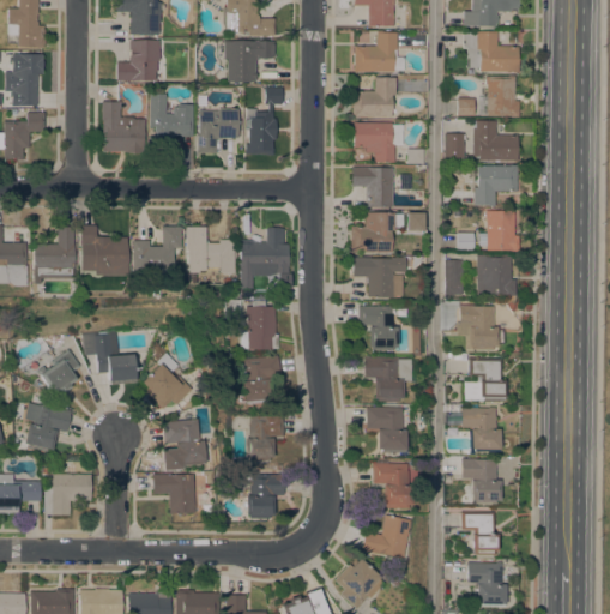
[(19,0),(40,0),(40,14),(38,14),(38,22),(40,22),(40,26),(44,26),(44,29),(47,29),(46,44),(44,44),(44,48),(38,48),(34,47),(19,47),(19,35),(8,35),(10,8),(19,8),(19,0)]
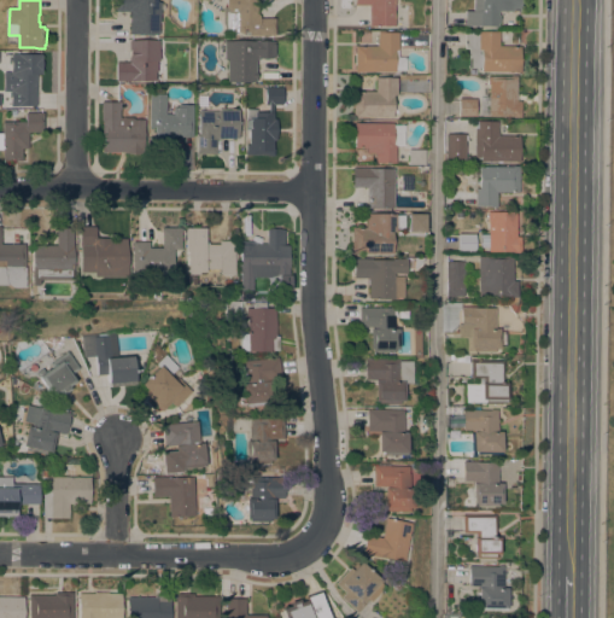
[(133,12),(118,12),(118,0),(159,0),(159,3),(164,3),(164,15),(163,15),(163,23),(162,23),(162,35),(133,35),(133,12)]
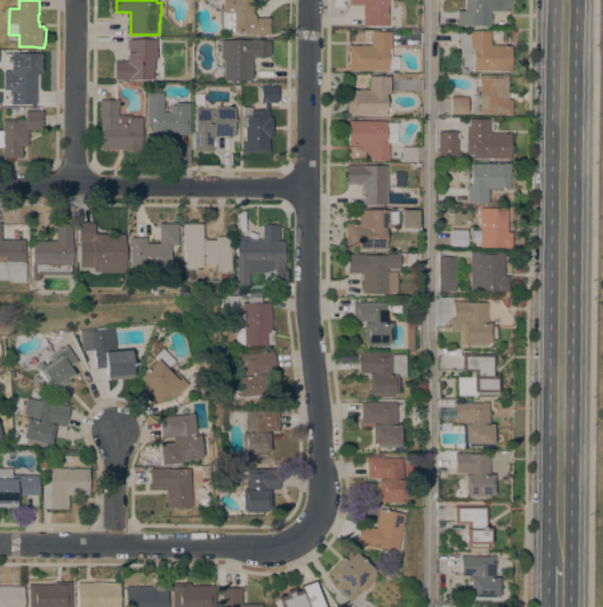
[(256,0),(256,6),(256,11),(256,14),(257,14),(257,18),(273,18),(273,36),(248,34),(248,32),(225,32),(222,23),(222,7),(225,7),(225,0),(256,0)]
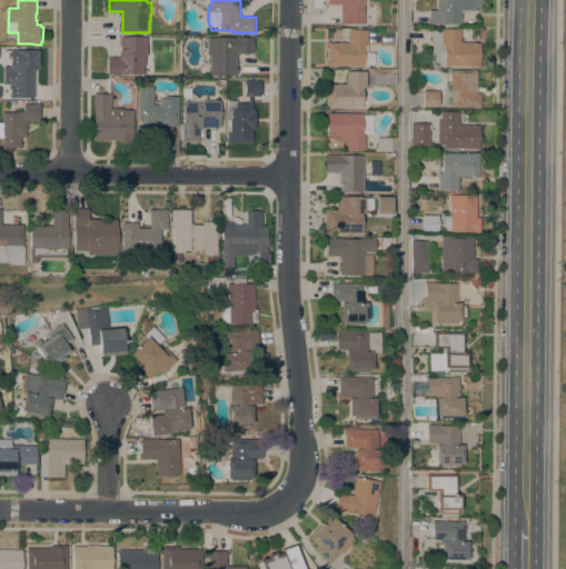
[(367,0),(367,5),(375,5),(375,23),(367,23),(367,25),(344,25),(344,5),(329,5),(329,0),(367,0)]
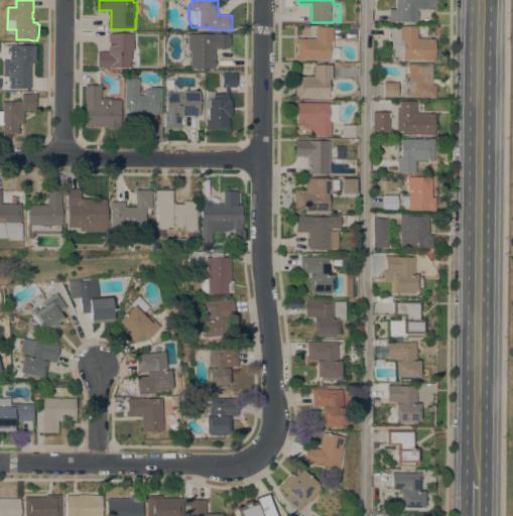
[(437,0),(437,10),(418,10),(418,13),(419,13),(419,19),(419,22),(391,22),(391,9),(398,9),(398,0),(437,0)]
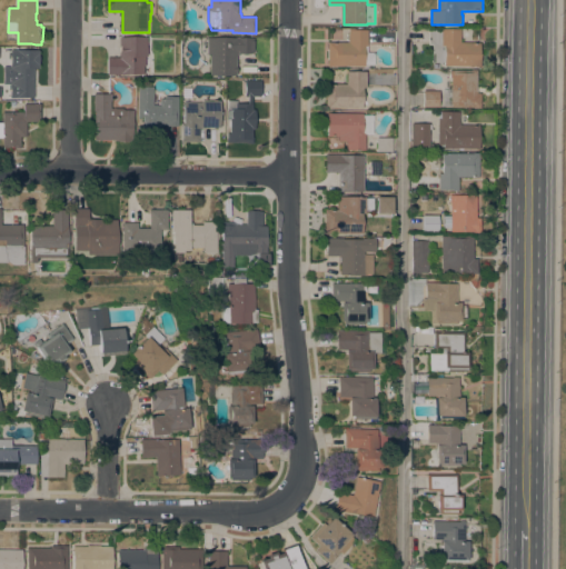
[(350,29),(358,29),(358,30),(370,30),(370,46),(369,46),(369,53),(377,53),(377,65),(375,65),(375,69),(365,69),(367,67),(335,67),(329,67),(330,42),(350,42),(350,35),(350,29)]
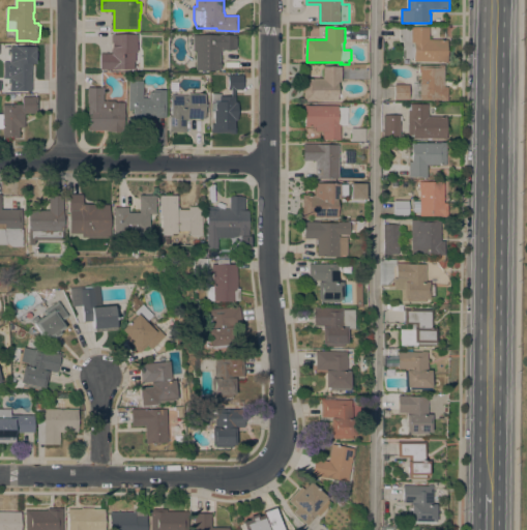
[(431,39),(448,39),(448,62),(415,62),(415,58),(405,58),(405,41),(401,41),(401,28),(413,28),(413,27),(431,27),(431,39)]
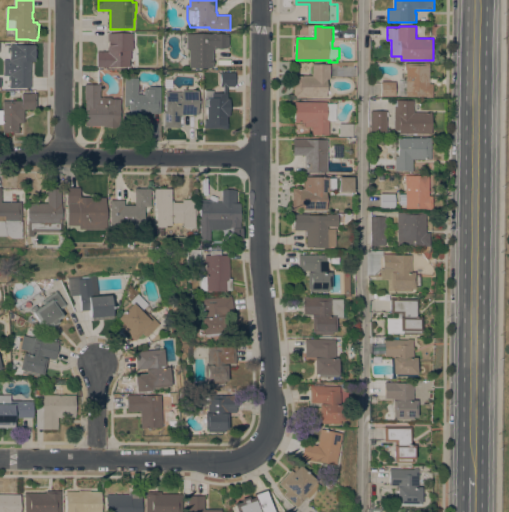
[(134,34),(134,43),(134,51),(133,51),(133,60),(131,60),(131,67),(98,67),(98,51),(109,52),(109,34),(134,34)]
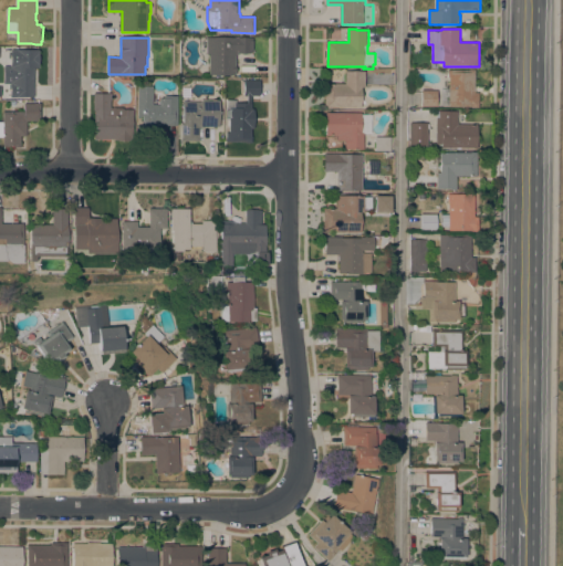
[(211,54),(208,54),(208,38),(256,38),(254,53),(246,55),(239,53),(239,55),(238,55),(238,75),(223,77),(211,75),(211,54)]
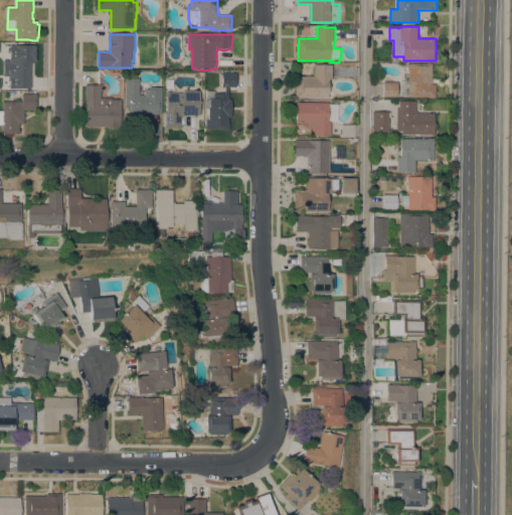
[(36,45),(36,46),(37,46),(37,61),(36,61),(36,62),(32,62),(32,89),(11,89),(11,76),(5,76),(5,60),(11,60),(11,45),(36,45)]
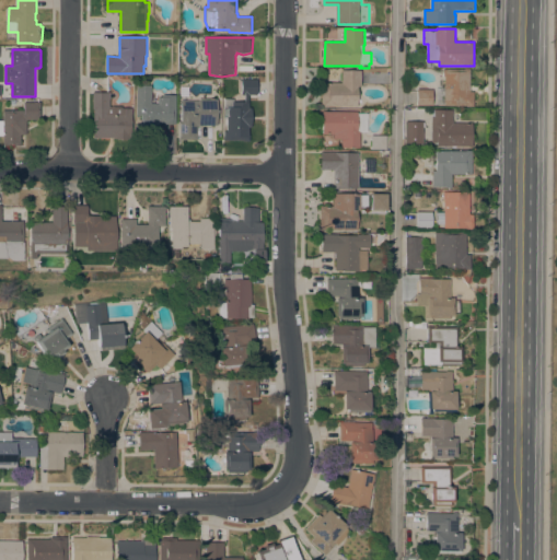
[(445,78),(444,78),(444,69),(472,69),(472,92),(475,92),(475,106),(445,106),(445,104),(445,78)]
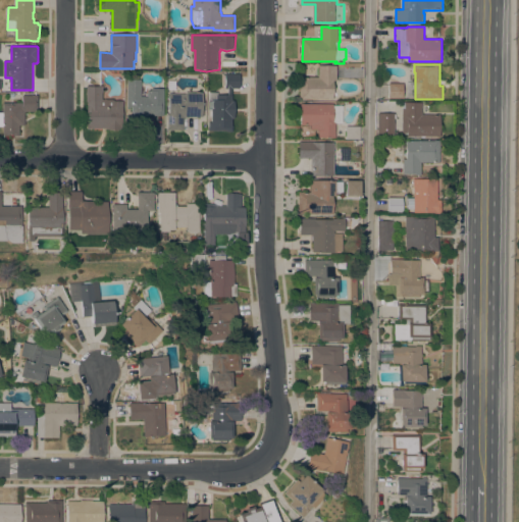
[(307,99),(307,100),(301,100),(301,77),(319,77),(320,65),(339,65),(338,81),(335,81),(335,99),(307,99)]
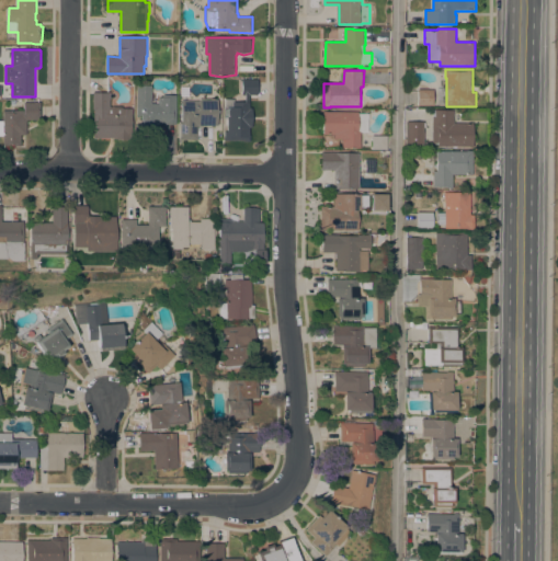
[(259,79),(259,100),(251,100),(251,109),(253,109),(253,128),(251,128),(251,142),(245,141),(226,141),(226,132),(224,132),(224,117),(226,117),(226,100),(235,100),(235,102),(247,102),(247,95),(243,95),(243,79),(259,79)]
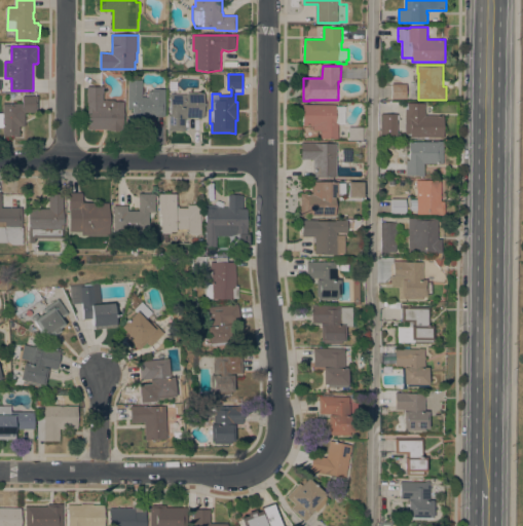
[(166,117),(155,117),(155,116),(152,116),(149,116),(149,118),(144,118),(144,130),(134,130),(134,108),(129,108),(129,80),(143,80),(143,98),(150,98),(150,91),(154,91),(154,89),(166,89),(166,117)]
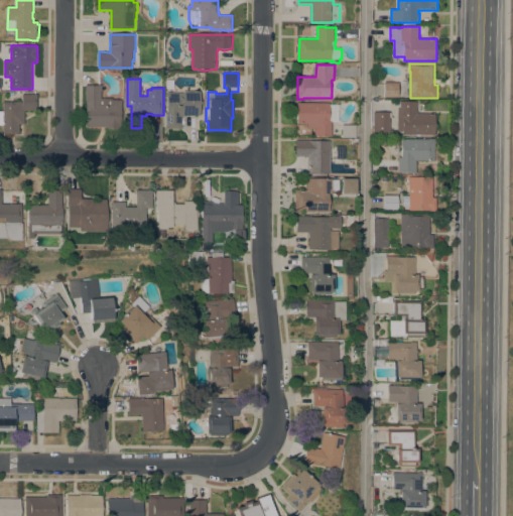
[(167,80),(175,80),(175,89),(167,89),(167,80)]
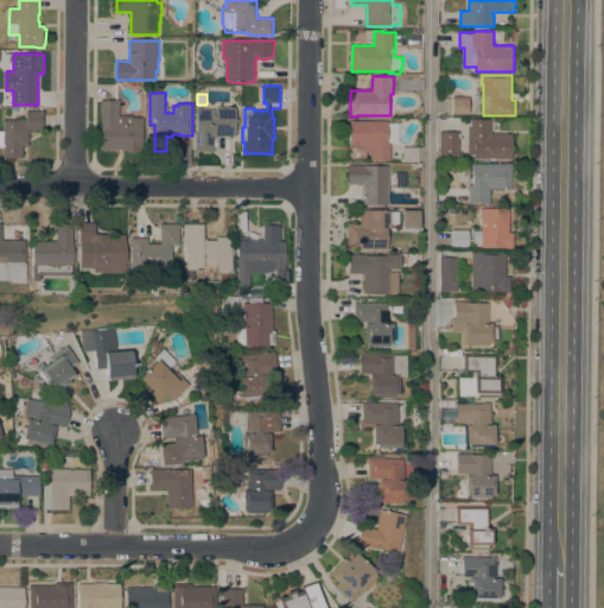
[(453,114),(453,97),(471,97),(471,115),(453,114)]
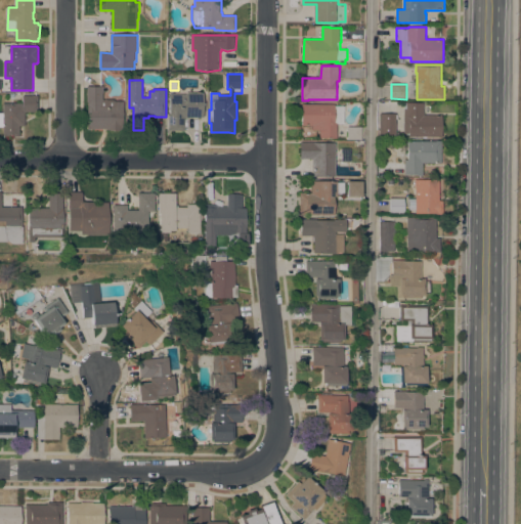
[(103,99),(116,99),(116,101),(124,101),(124,130),(106,130),(106,129),(89,129),(89,102),(88,102),(88,86),(104,86),(103,99)]
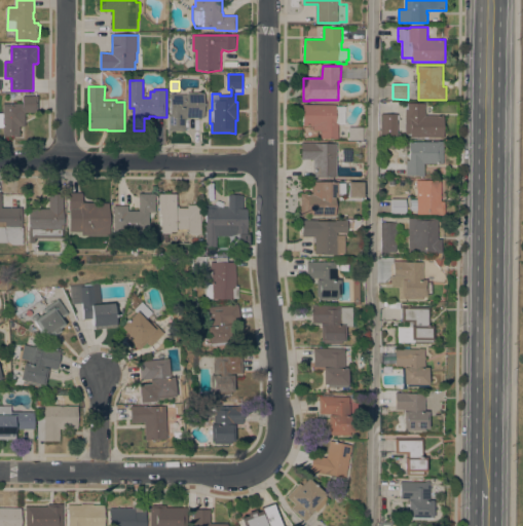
[(187,118),(187,132),(170,132),(170,127),(171,127),(171,115),(172,115),(172,95),(188,95),(188,94),(206,94),(206,103),(207,104),(207,109),(206,110),(206,118),(187,118)]
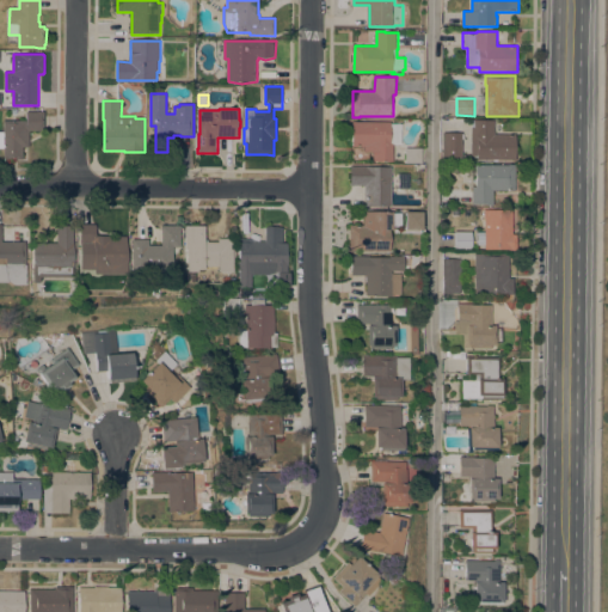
[(45,132),(30,132),(30,147),(24,147),(24,159),(5,159),(5,148),(0,148),(0,132),(5,132),(5,121),(28,121),(28,111),(45,111),(45,132)]
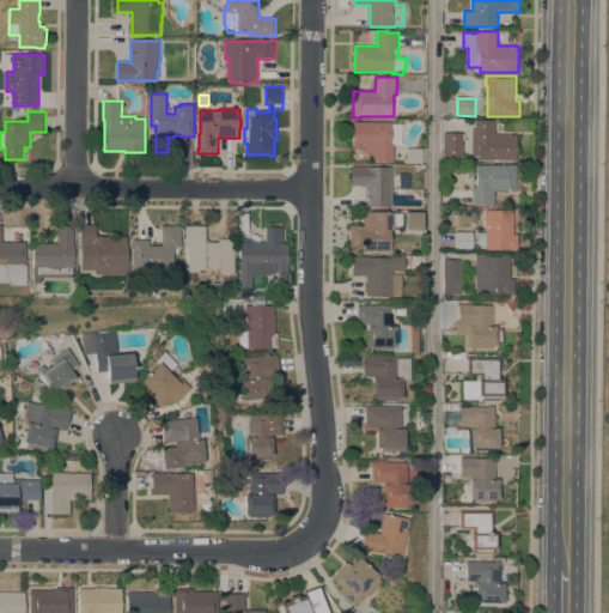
[(393,122),(393,125),(405,125),(403,145),(396,145),(395,163),(375,162),(376,152),(366,152),(366,147),(354,147),(354,121),(393,122)]
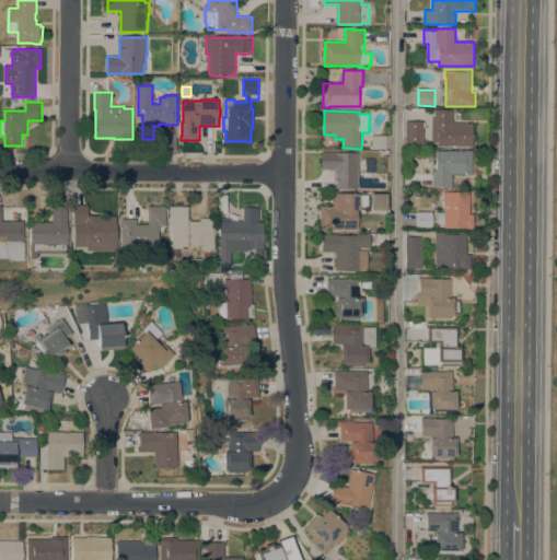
[(454,124),(474,124),(474,147),(456,147),(456,148),(453,148),(453,147),(438,147),(438,143),(433,143),(433,111),(454,111),(454,124)]
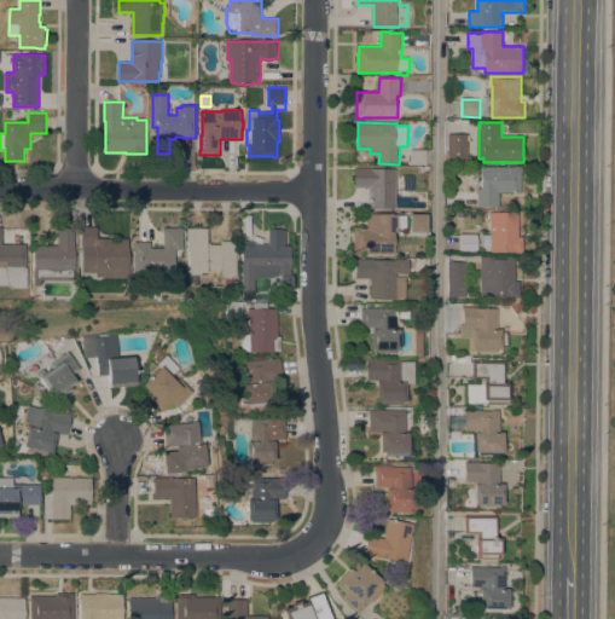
[(451,134),(469,134),(469,136),(470,136),(470,140),(469,140),(469,160),(451,160),(451,134)]
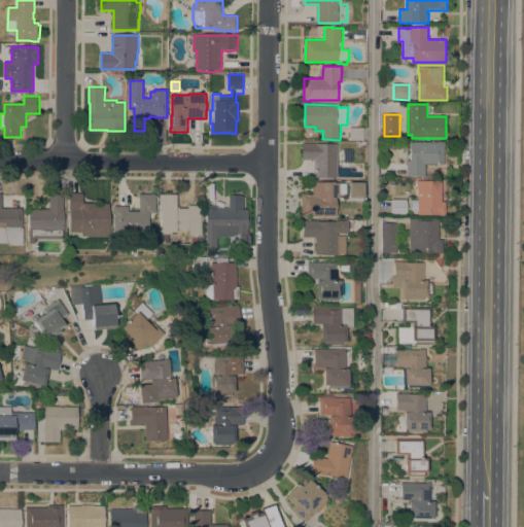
[(365,141),(351,141),(351,128),(365,128),(365,141)]
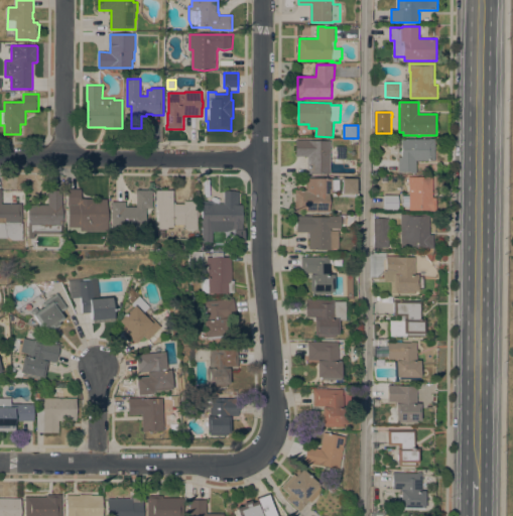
[(402,139),(436,139),(436,161),(417,160),(417,173),(411,173),(411,172),(399,172),(399,158),(402,158),(402,143),(402,139)]
